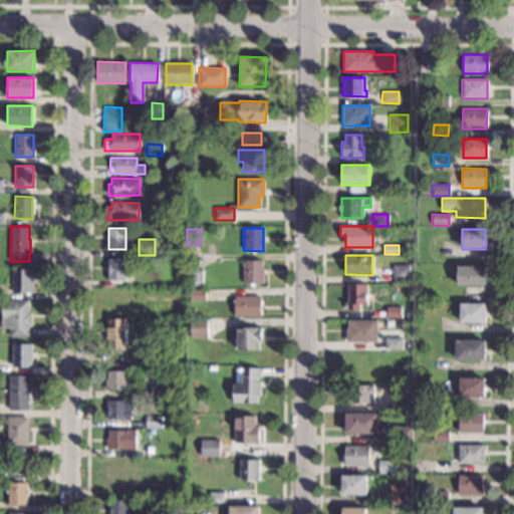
[(125,280),(107,280),(107,258),(125,259),(125,280)]
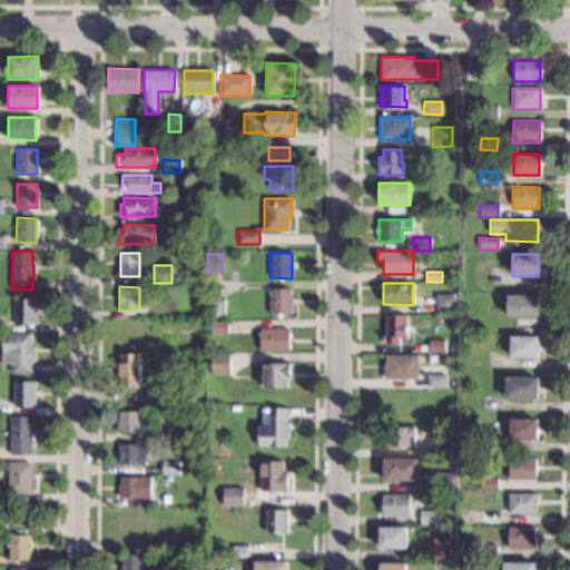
[(291,298),(292,298),(292,312),(292,313),(291,313),(291,314),(269,315),(268,288),(291,288),(291,298)]
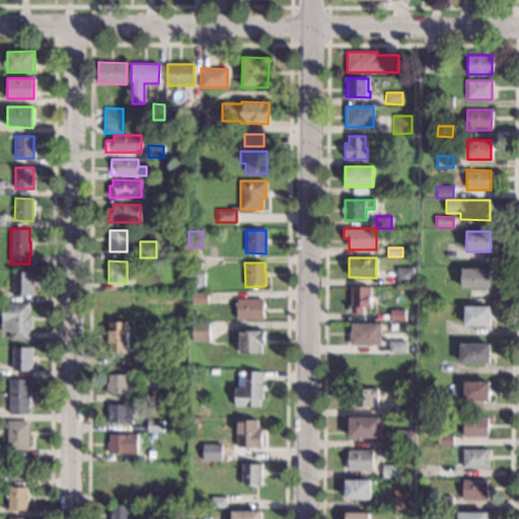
[(413,285),(395,285),(395,268),(413,268),(413,285)]
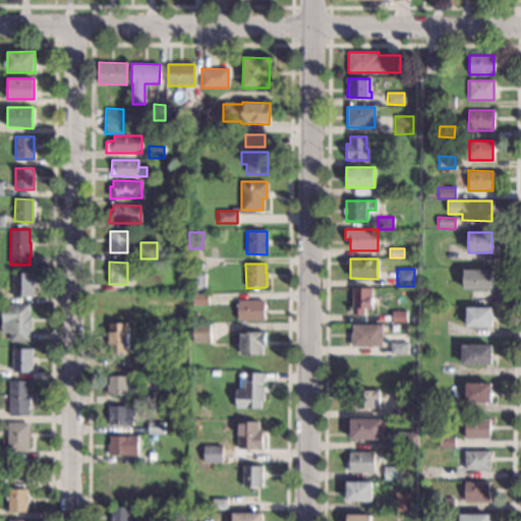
[(491,290),(464,289),(464,270),(469,270),(491,270),(491,290)]
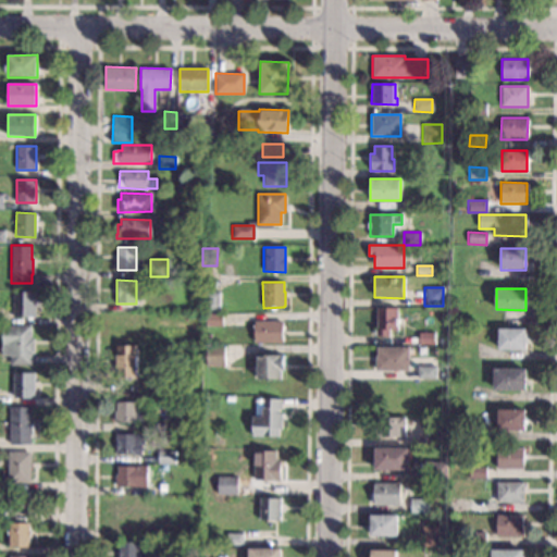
[(35,317),(32,317),(32,320),(21,320),(21,318),(12,318),(12,292),(36,292),(35,317)]
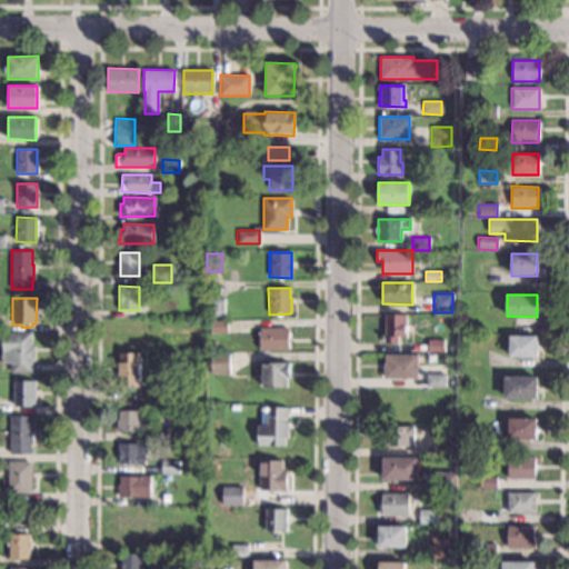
[(223,298),(222,316),(211,316),(211,298),(223,298)]
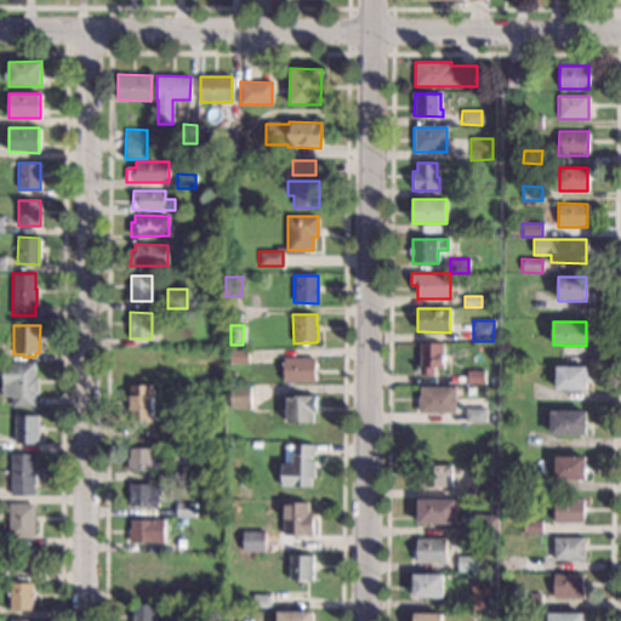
[(443,368),(434,368),(434,375),(420,375),(420,342),(443,343),(443,368)]
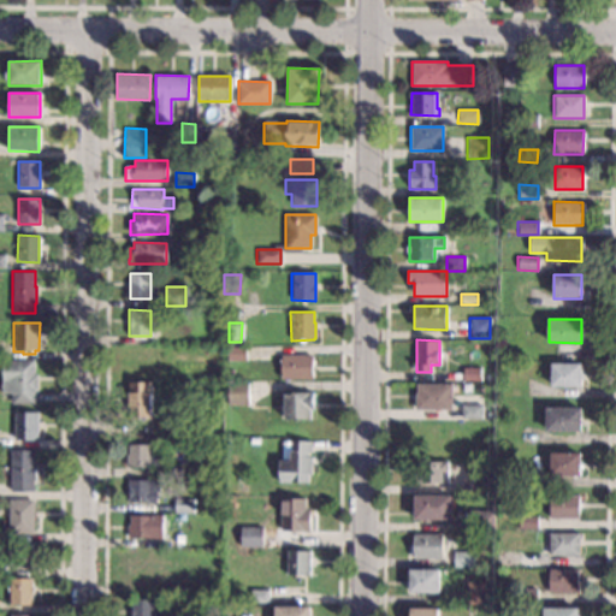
[(246,361),(227,361),(226,347),(246,347),(246,361)]
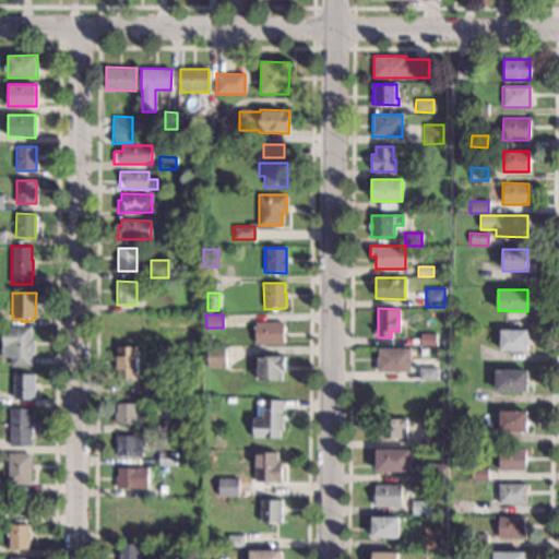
[(283,344),(254,344),(254,322),(283,322),(283,344)]
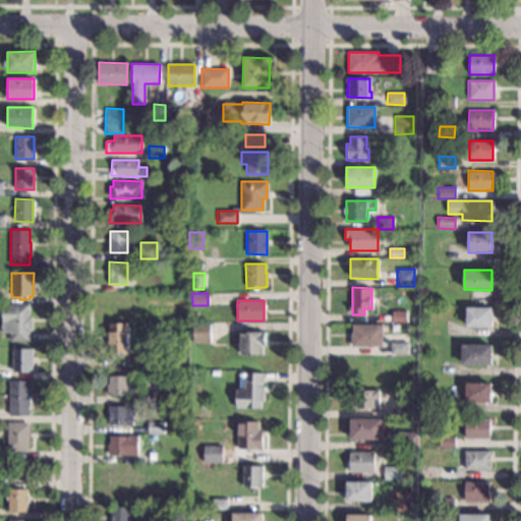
[(30,316),(32,316),(32,331),(29,331),(29,342),(9,342),(9,333),(0,333),(0,323),(1,323),(1,304),(30,304),(30,316)]
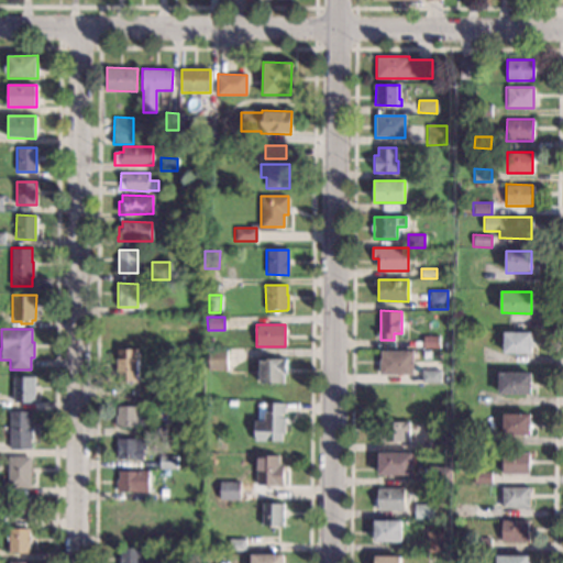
[(531,354),(504,354),(504,332),(531,332),(531,354)]
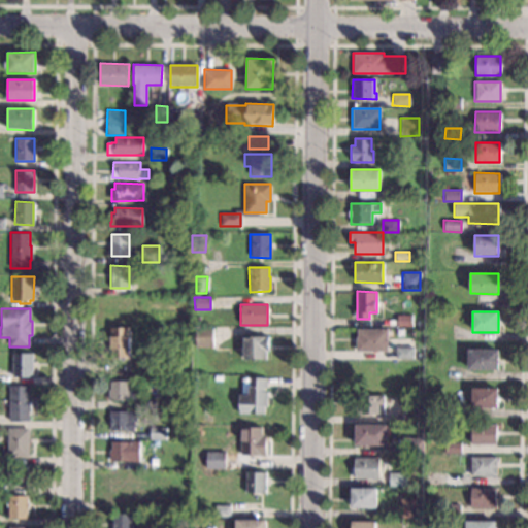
[(156,324),(141,324),(141,312),(157,312),(156,324)]
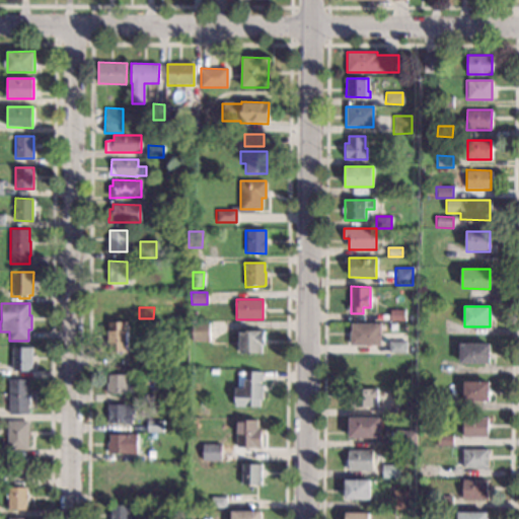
[(404,321),(389,321),(389,309),(404,309),(404,321)]
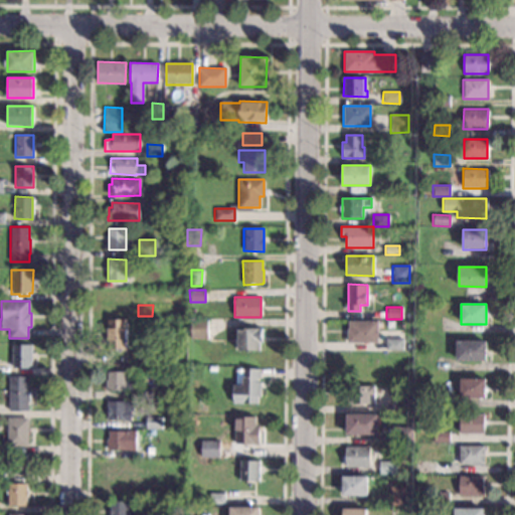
[(206,339),(190,338),(190,319),(207,320),(206,339)]
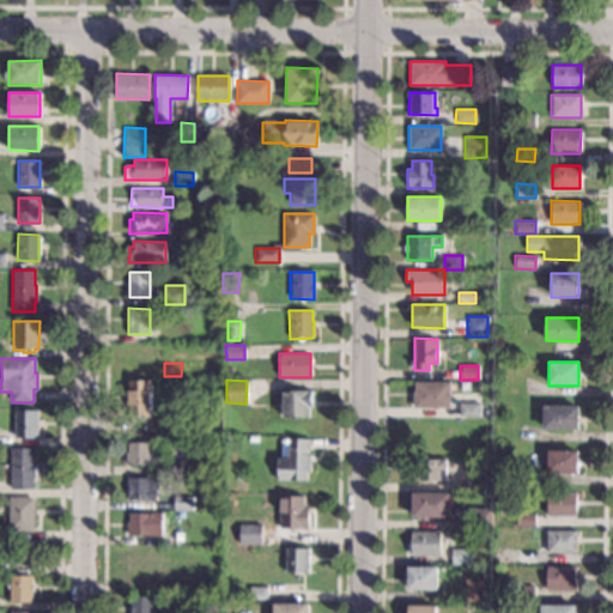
[(150,414),(127,414),(127,381),(149,381),(150,381),(150,414)]
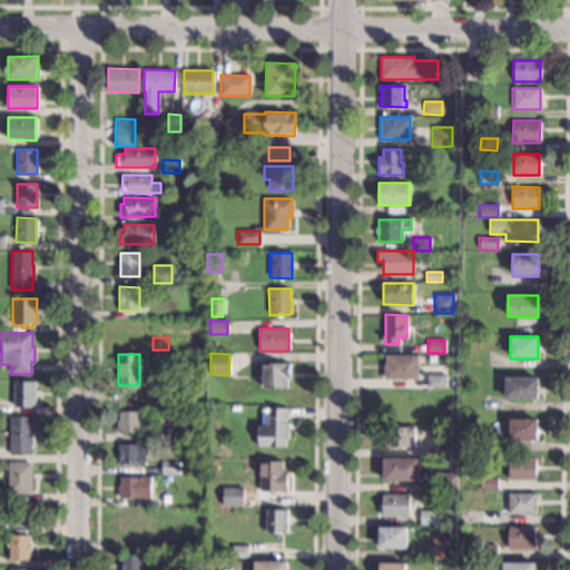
[(418,380),(383,380),(383,364),(384,364),(384,355),(418,355),(418,380)]
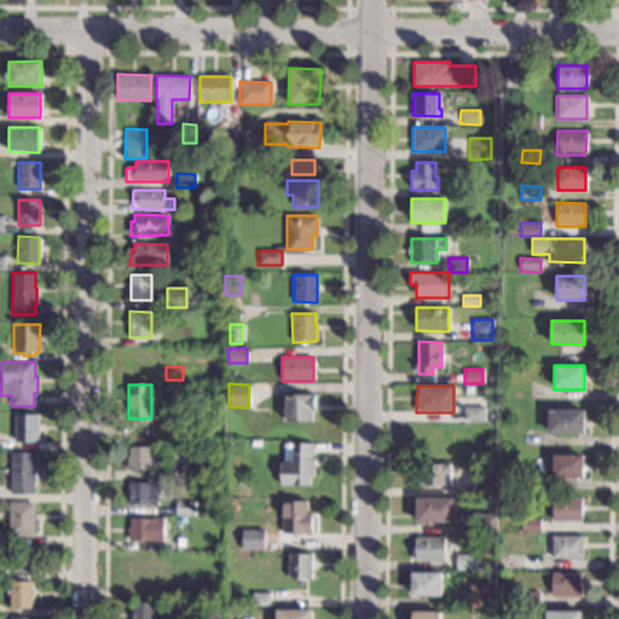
[(313,411),(311,411),(311,421),(285,421),(285,394),(313,394),(313,411)]
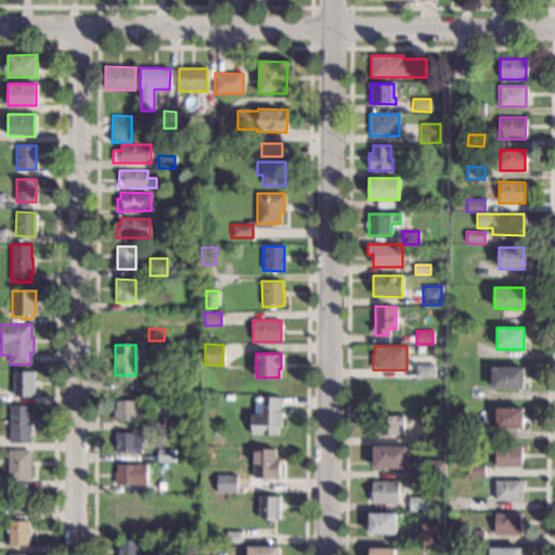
[(434,378),(415,378),(415,364),(434,364),(434,378)]
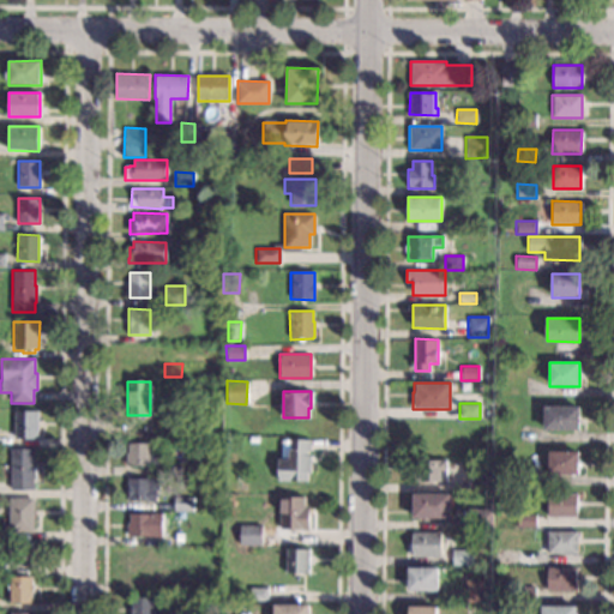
[(579,431),(543,431),(543,407),(579,407),(579,431)]
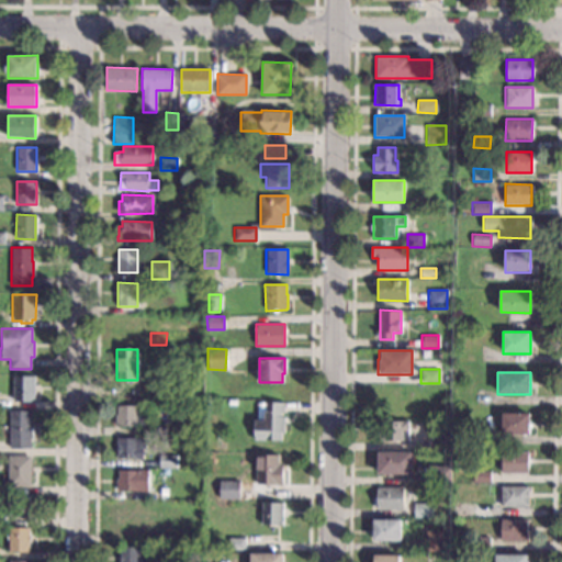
[(34,402),(12,402),(13,375),(35,377),(34,402)]
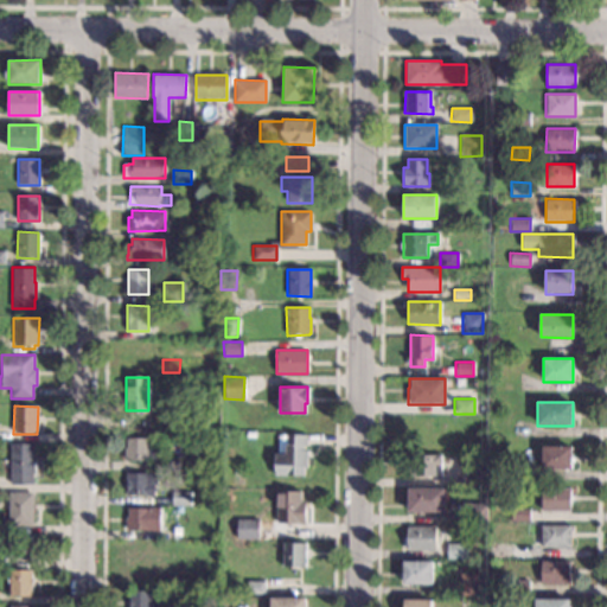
[(306,446),(302,446),(302,451),(307,452),(306,467),(304,467),(302,477),(274,475),(274,453),(285,453),(285,434),(306,434),(306,446)]
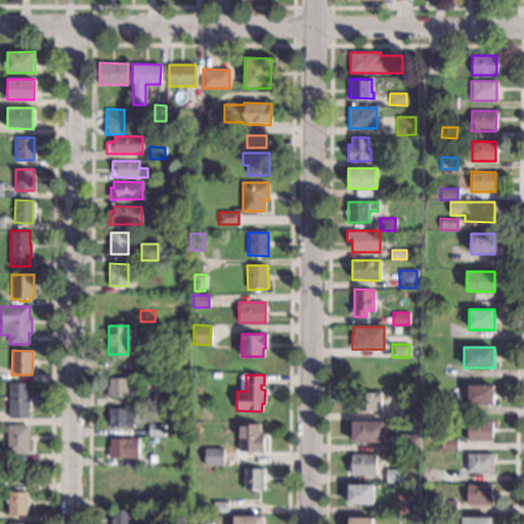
[(135,385),(141,385),(141,397),(107,397),(107,386),(110,386),(108,378),(135,378),(135,385)]
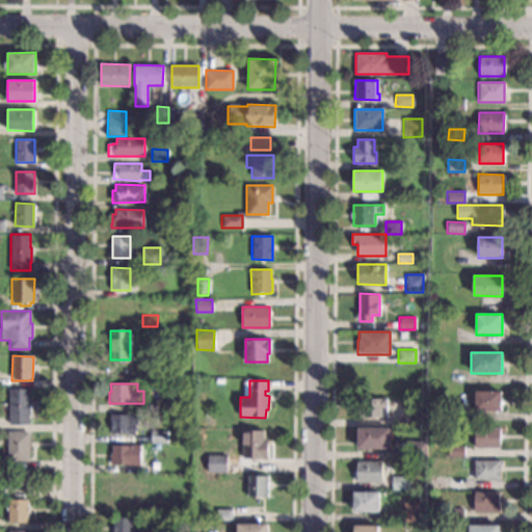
[(29,401),(30,401),(31,415),(29,415),(29,425),(8,425),(8,389),(29,389),(29,401)]
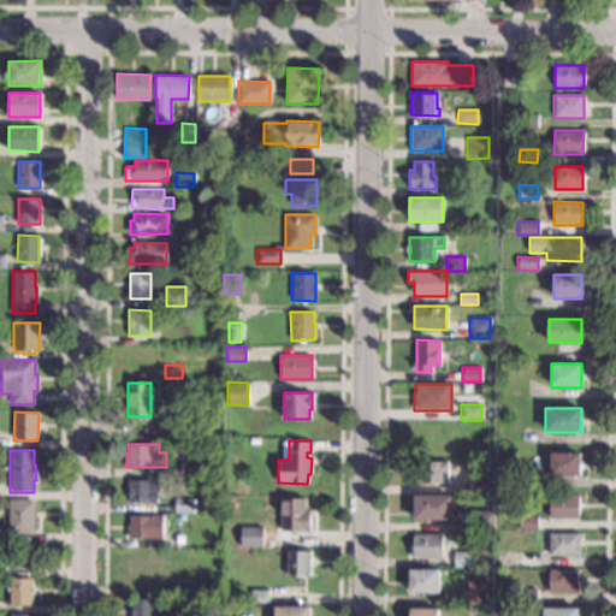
[(580,477),(550,477),(550,452),(580,452),(580,477)]
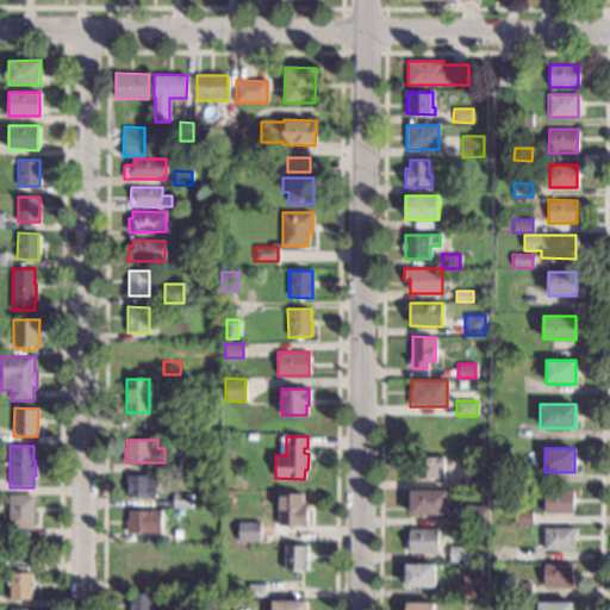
[(442,480),(416,480),(416,479),(410,479),(411,467),(416,467),(416,456),(442,458),(442,480)]
